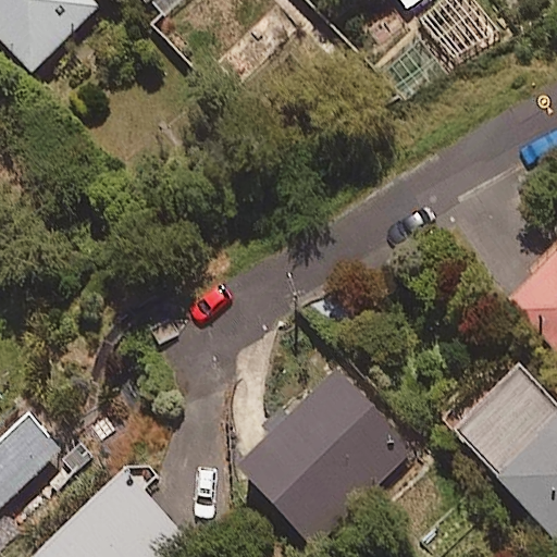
[(99,10),(89,0),(0,0),(0,39),(29,72),(99,10)]
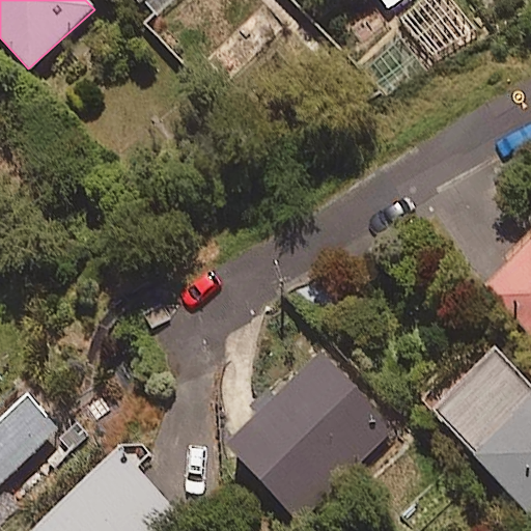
[(150,0),(130,0),(139,10),(150,0)]
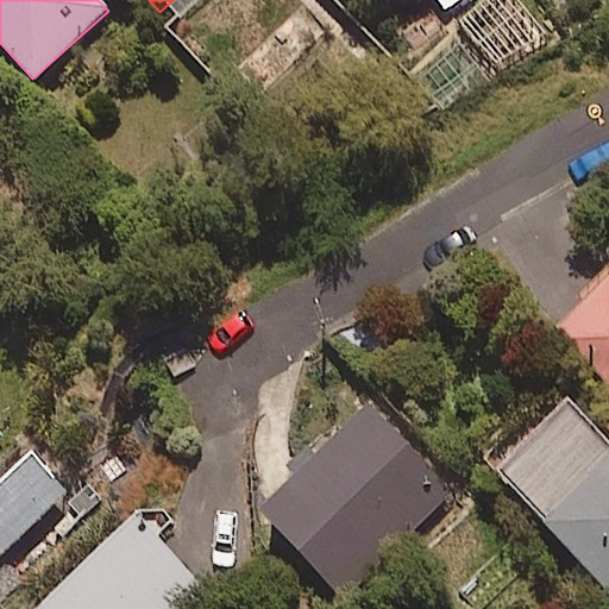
[(608,278),(558,328),(608,380),(608,278)]
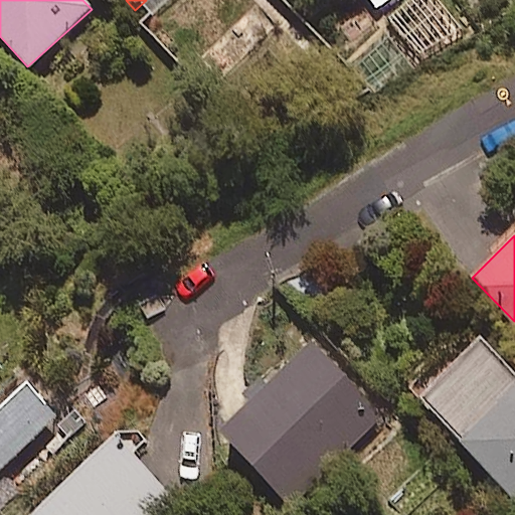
[(514,499),(514,371),(472,327),(408,389),(514,499)]
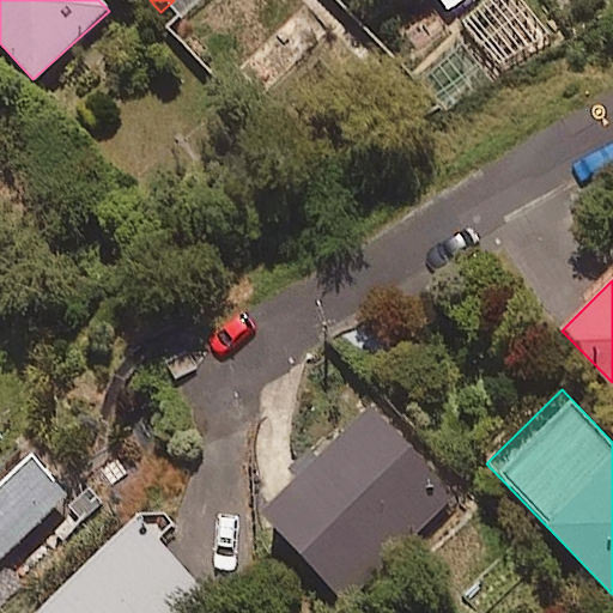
[(460,496),(374,407),(261,515),(349,604),(460,496)]
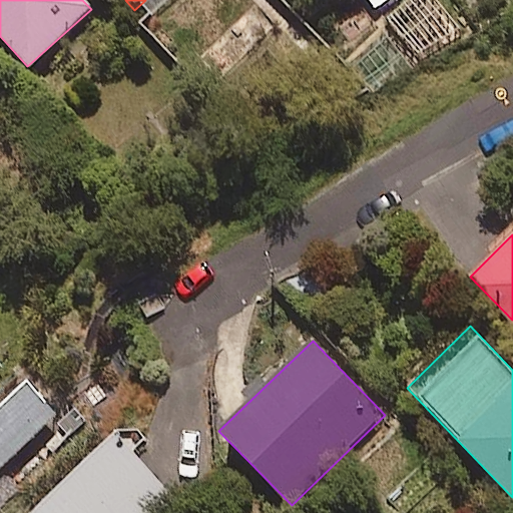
[(0,404),(0,471),(59,415),(25,380),(0,404)]
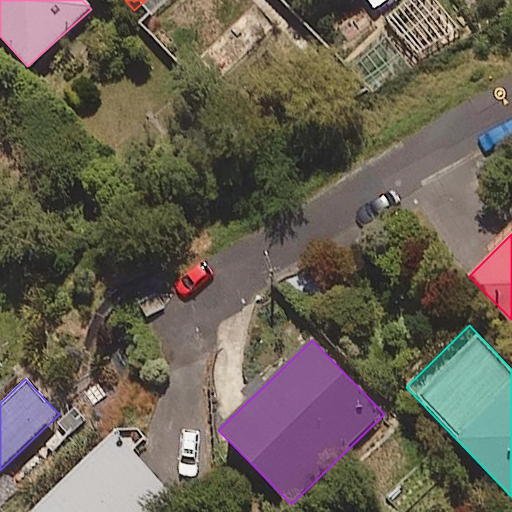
[(127,421),(32,511),(165,511),(181,497),(134,449),(145,439),(127,421)]
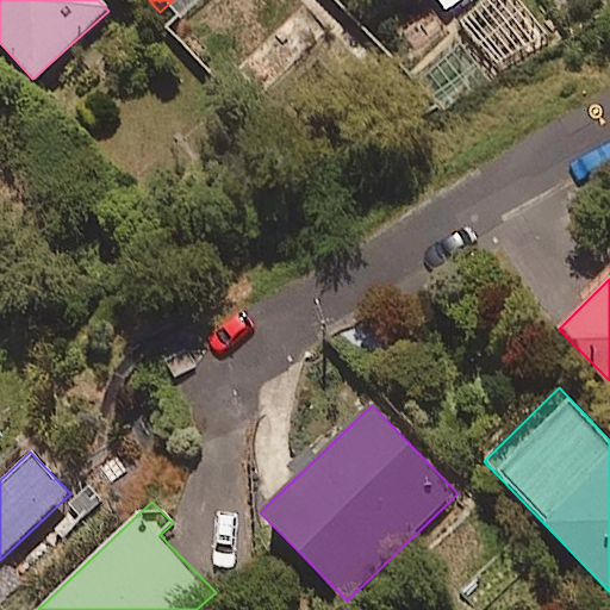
All buildings are outlined.
